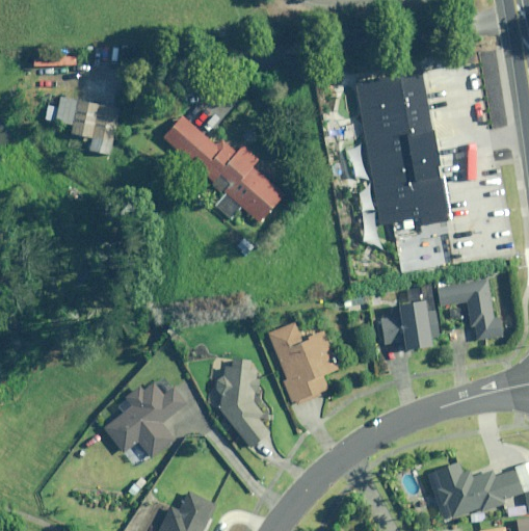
[(355,79),(382,224),(449,212),(422,67),(355,79)]
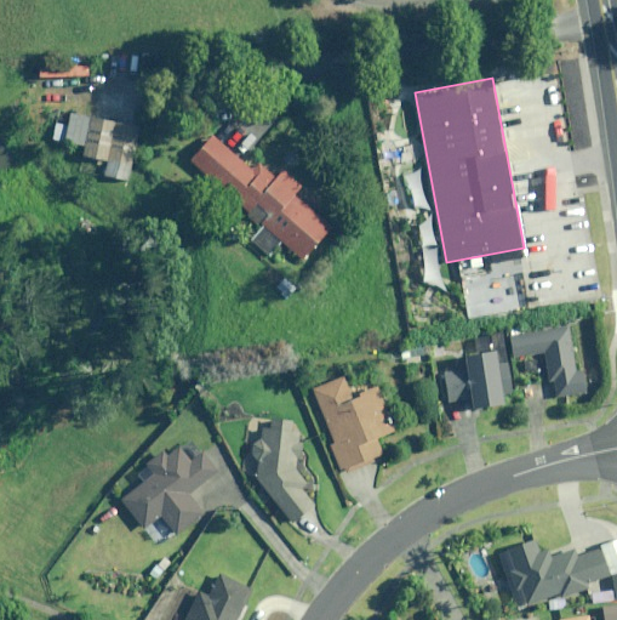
[(141,128),(70,114),(64,142),(84,146),(81,157),(106,161),(103,177),(130,182),(141,128)]
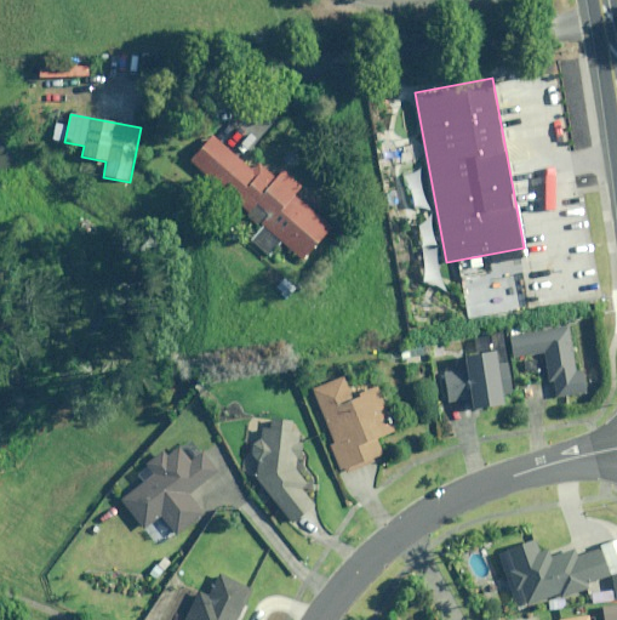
[(211,136),(188,161),(262,228),(251,240),(267,255),(280,240),(302,261),(331,228),(293,194),(302,186),(281,166),(270,177),(256,163),(249,170),(211,136)]
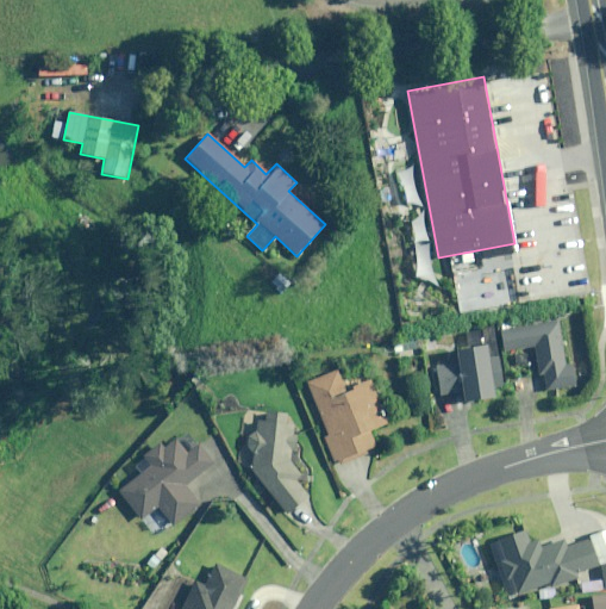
[(560,319),(500,327),(504,350),(532,347),(536,376),(544,374),(545,389),(576,385),(574,362),(564,364),(560,319)]
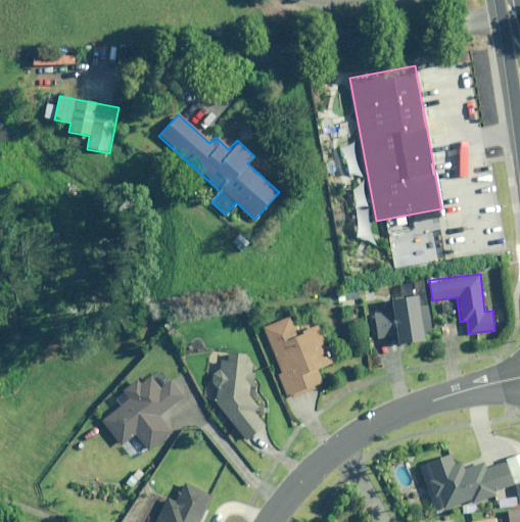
[(417,296),(387,298),(388,311),(373,312),(375,339),(395,337),(395,342),(422,340),(421,329),(429,329),(427,304),(418,305),(417,296)]
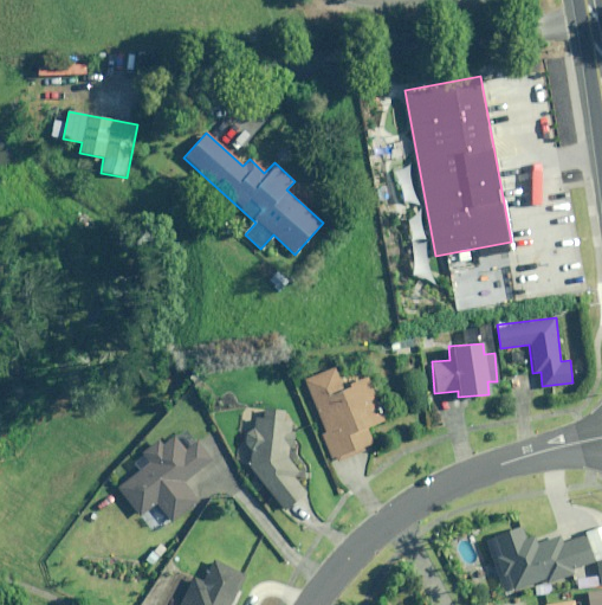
[(335,366),(304,379),(325,432),(321,435),(334,465),(367,452),(364,445),(373,442),(367,426),(384,419),(366,374),(342,384),(335,366)]
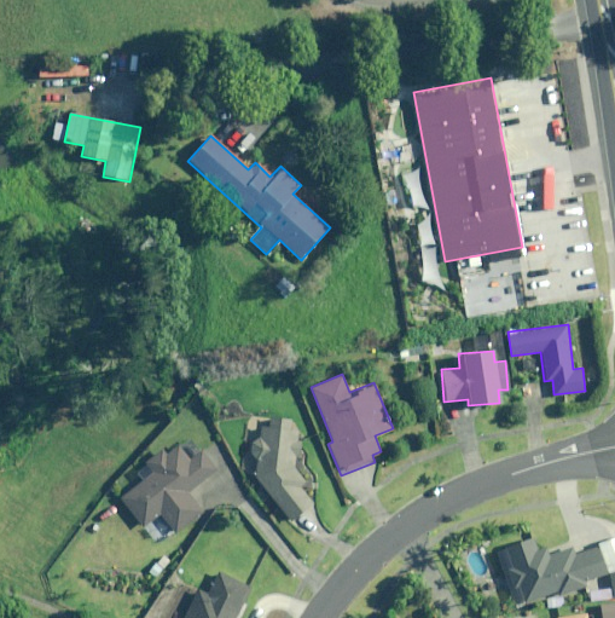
[(256,461),(255,475),(290,520),(312,503),(301,489),(307,484),(295,469),(296,455),(300,456),(301,439),(297,439),(299,431),(290,431),(291,417),(271,416),(270,426),(261,425),(260,437),(259,437),(257,438),(256,438),(256,439),(255,439),(254,440),(253,442),(253,443),(251,443),(251,444),(251,445),(250,446),(250,448),(250,449),(250,450),(250,451),(250,452),(250,454),(251,455),(251,456),(253,457),(254,458),(255,460),(256,461)]
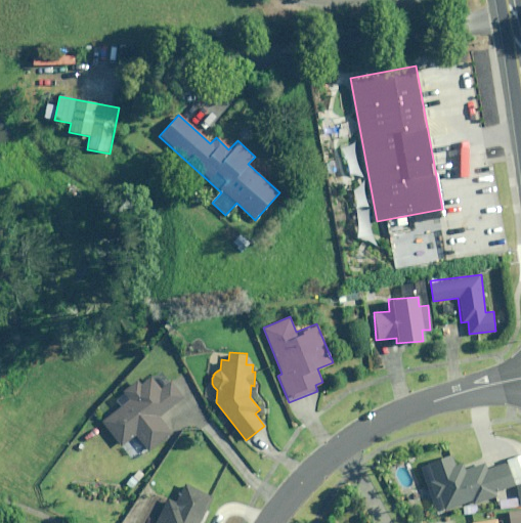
[(120,406),(100,421),(120,446),(134,435),(148,453),(173,434),(159,417),(183,398),(161,369),(140,386),(136,380),(114,398),(120,406)]
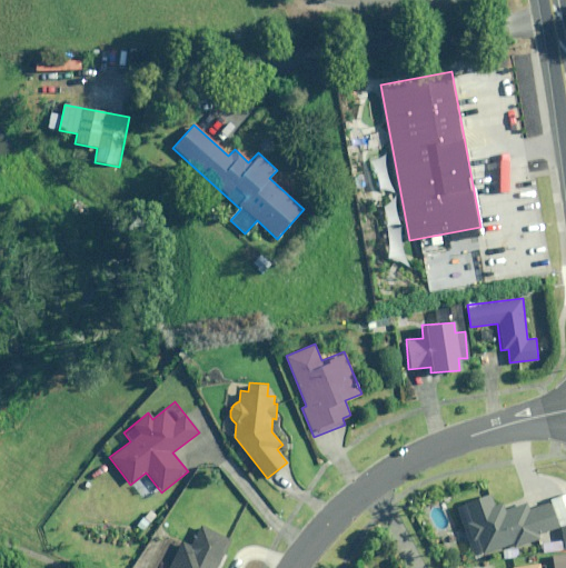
[(565,494),(549,500),(558,525),(565,521),(565,494)]
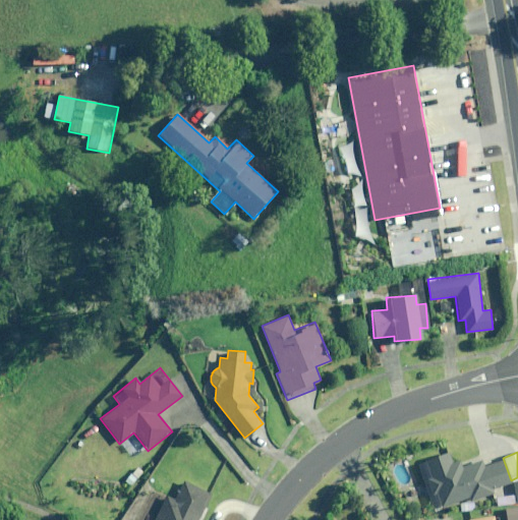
[(450,453),(418,465),(435,511),(472,497),(474,501),(495,494),(493,488),(510,482),(502,460),(484,467),(481,459),(462,466),(460,461),(454,463),(450,453)]
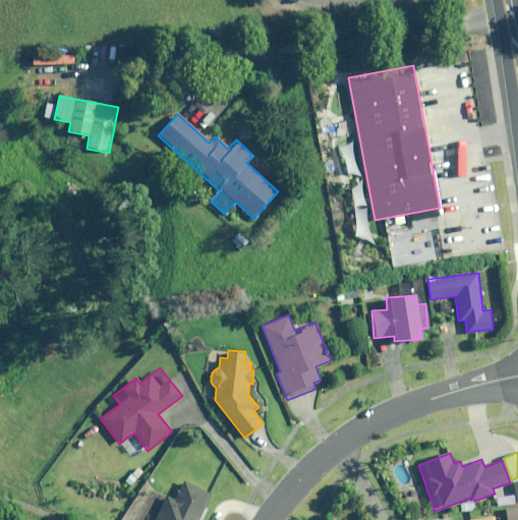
[(175,501),(167,498),(156,519),(199,519),(212,495),(184,481),(175,501)]
